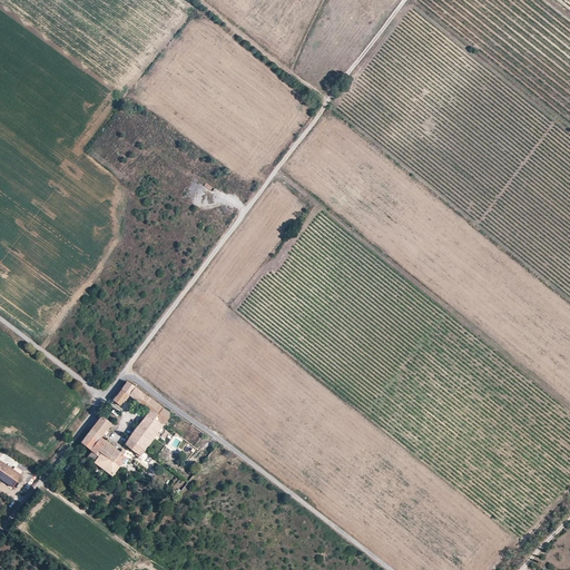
[(212,174),(208,182),(220,188),(223,184),(217,180),(219,178),(212,174)]
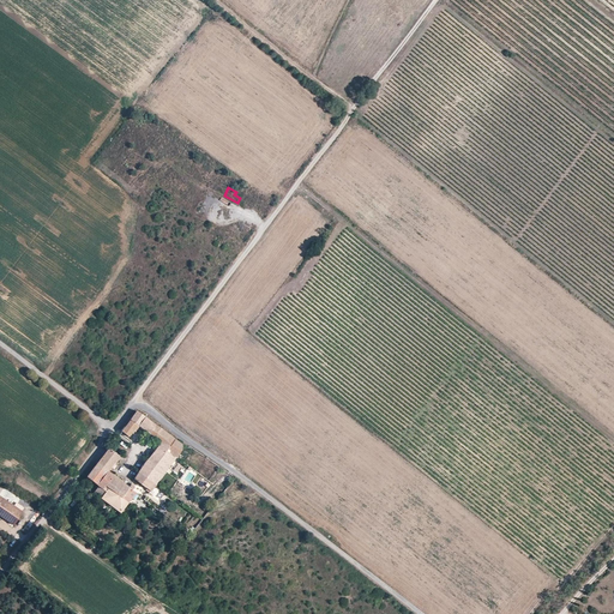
[(138,411),(122,432),(130,437),(134,432),(139,425),(145,417),(138,411)]
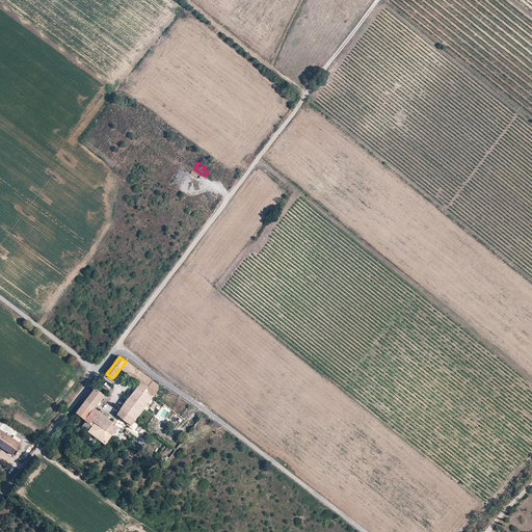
[(153,381),(126,362),(121,368),(124,371),(140,384),(130,397),(144,407),(153,396),(145,391),(153,381)]
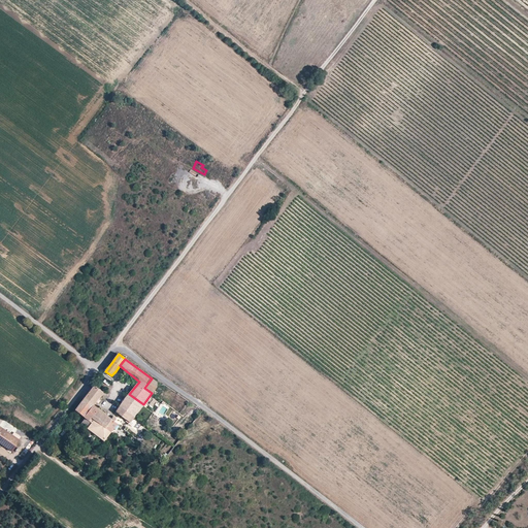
[(152,393),(159,384),(152,378),(144,388),(152,393)]
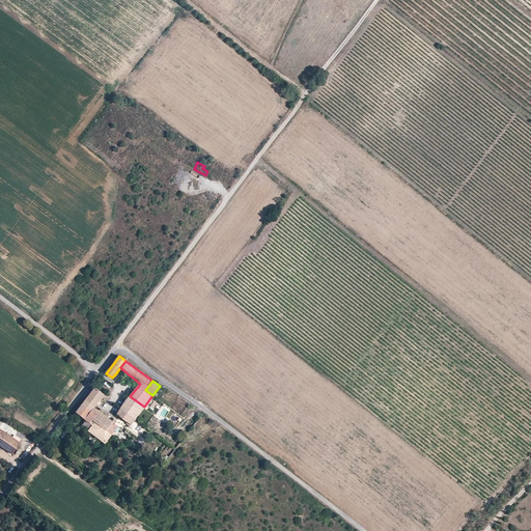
[(94,389),(85,401),(94,408),(104,395),(94,389)]
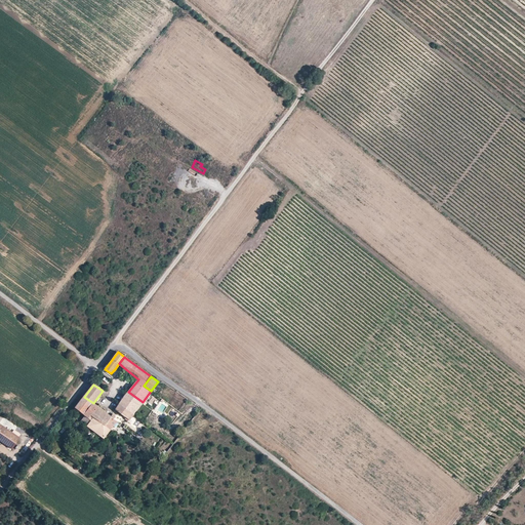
[(133,414),(143,402),(128,392),(120,404),(133,414)]
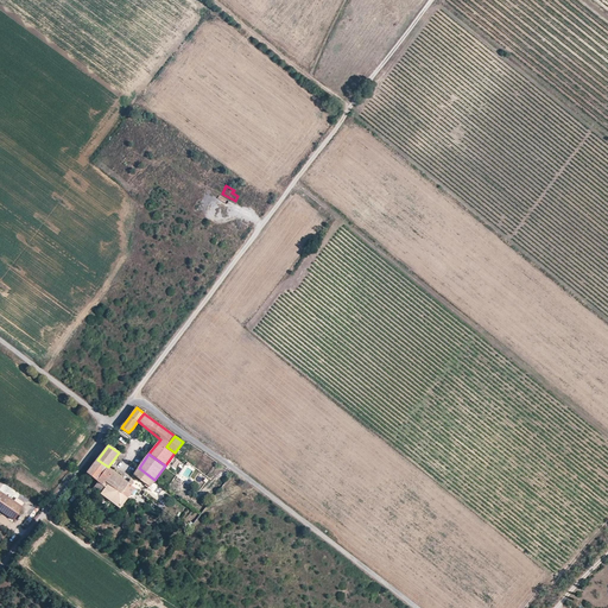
[(87,473),(99,481),(103,485),(106,482),(114,472),(108,467),(97,460),(87,473)]
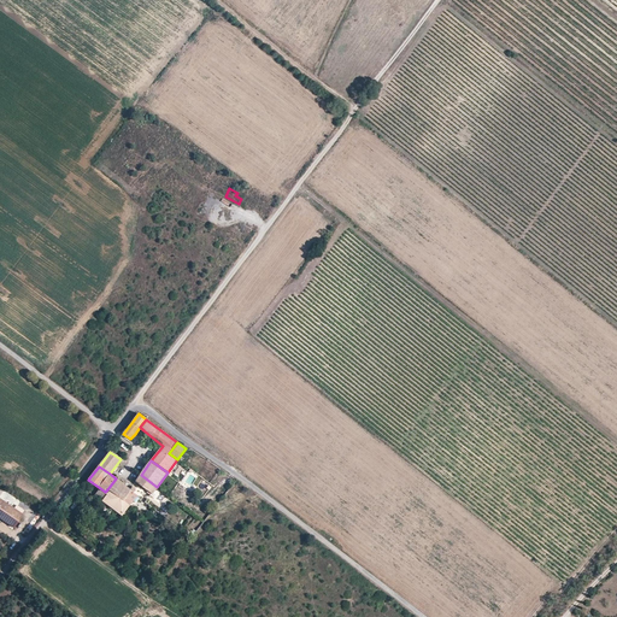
[(136,481),(152,493),(157,487),(141,475),(136,481)]
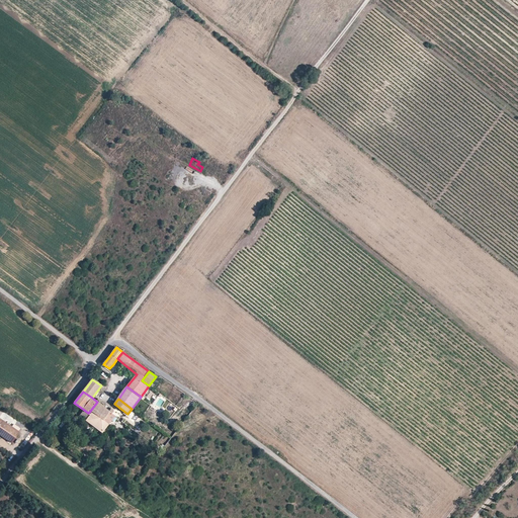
[(109,411),(97,402),(90,411),(108,425),(115,416),(109,411)]
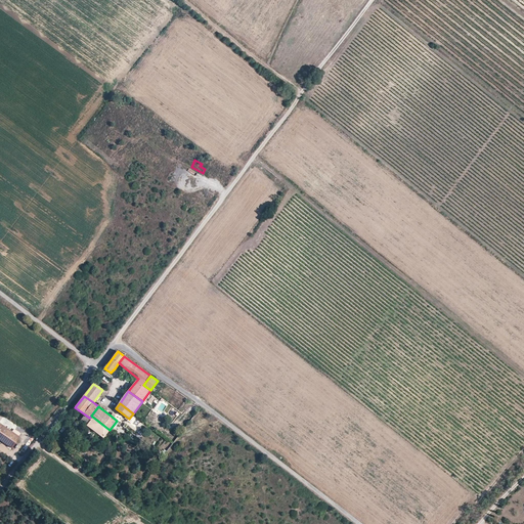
[(89,418),(85,415),(81,421),(88,426),(92,420),(89,418)]
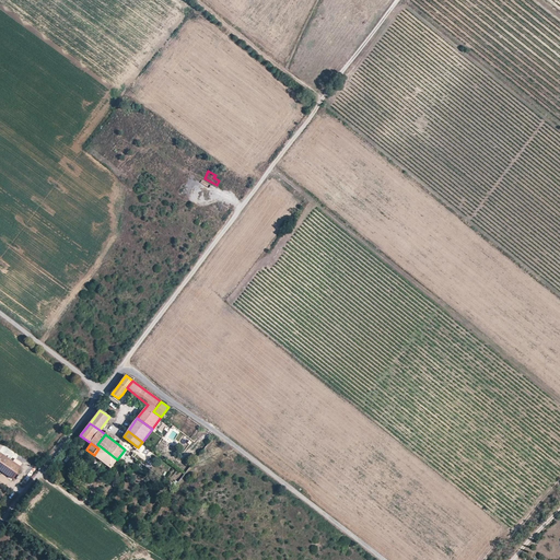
[(98,448),(94,455),(111,468),(117,459),(97,444),(95,446),(98,448)]
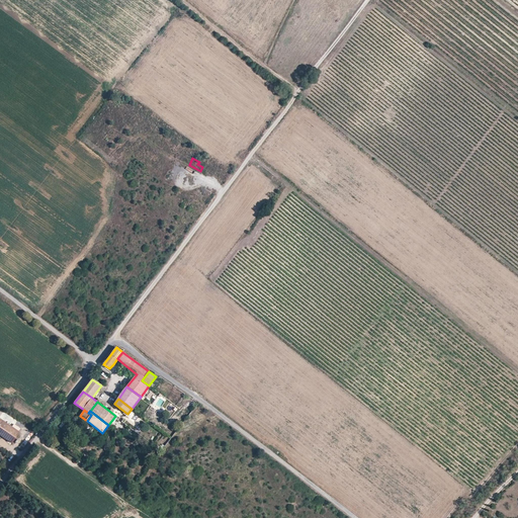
[(0,435),(12,443),(19,432),(0,418),(0,435)]
